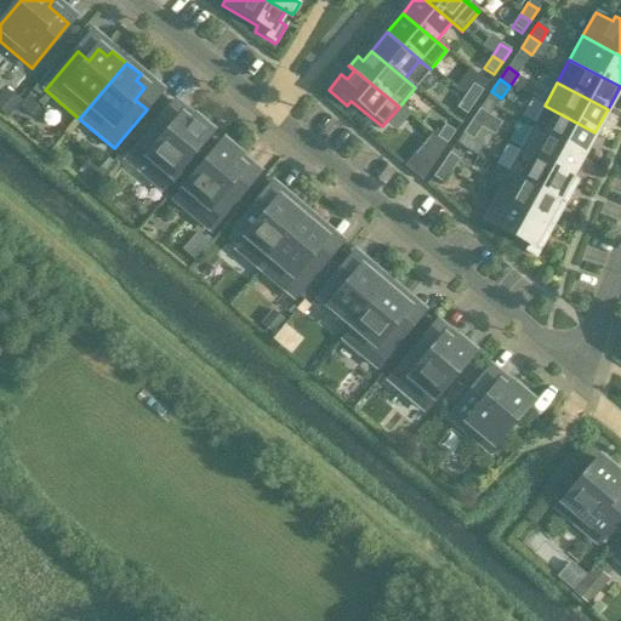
[(465,97),(474,103),(483,91),(472,85),(465,97)]
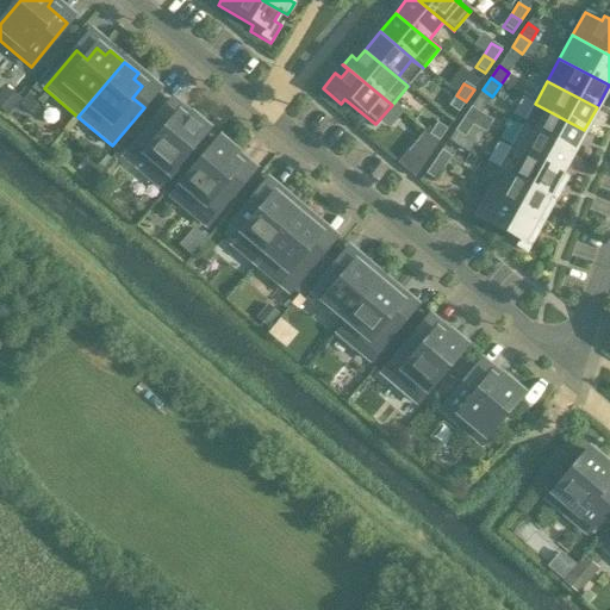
[(466,101),(456,95),(448,107),(458,113),(466,101)]
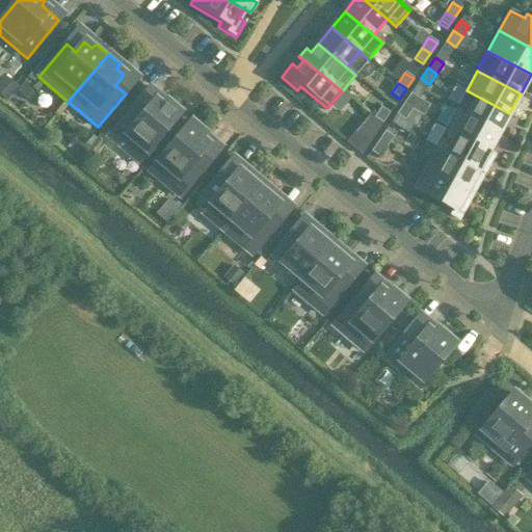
[(467,90),(456,109),(499,133),(509,113),(467,90)]
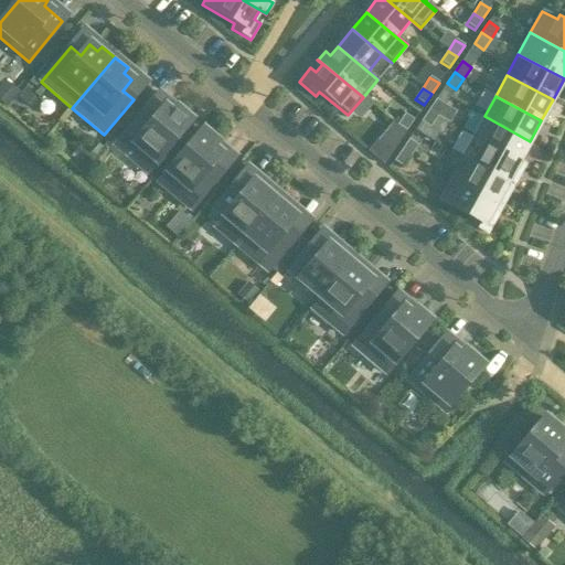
[(435,100),(428,112),(437,118),(445,107),(435,100)]
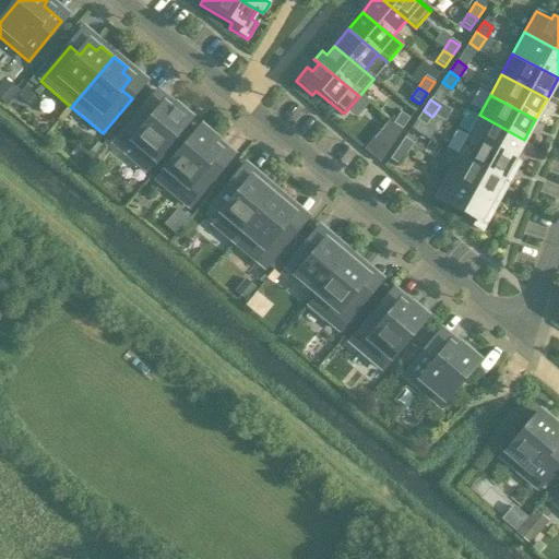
[(114,144),(145,170),(189,119),(176,108),(171,114),(164,106),(154,117),(144,108),(114,144)]
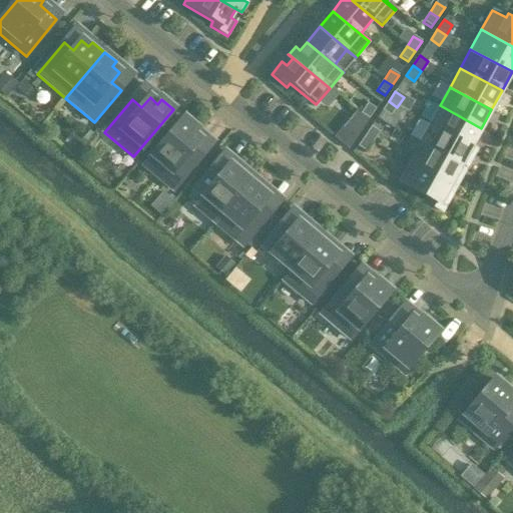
[(397,107),(389,101),(382,111),(390,117),(397,107)]
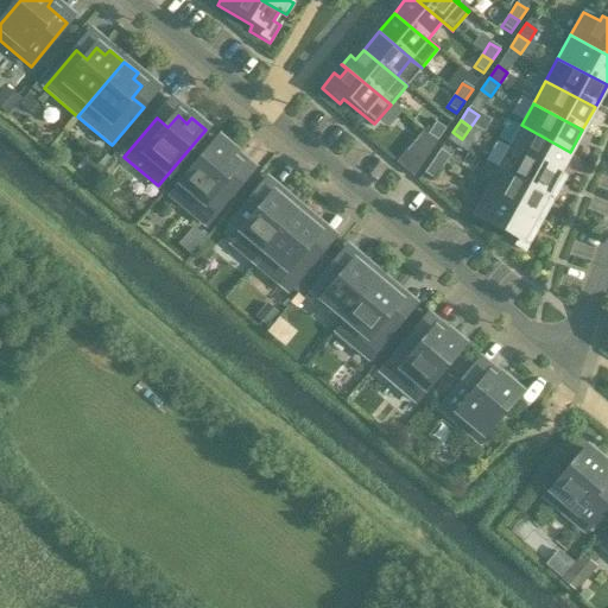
[(426,135),(437,141),(445,130),(435,124),(428,134),(426,135)]
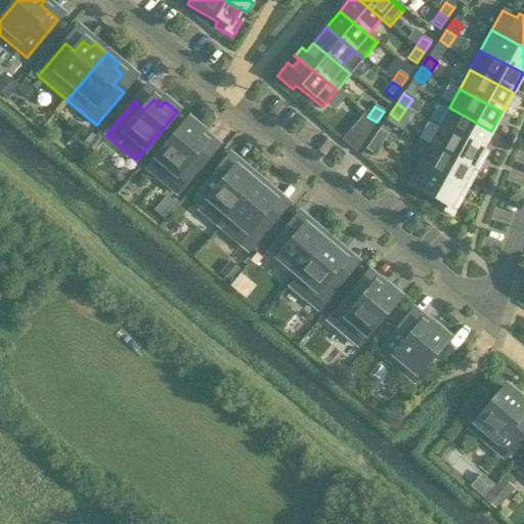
[(438,127),(480,150),(491,131),(449,107),(438,127)]
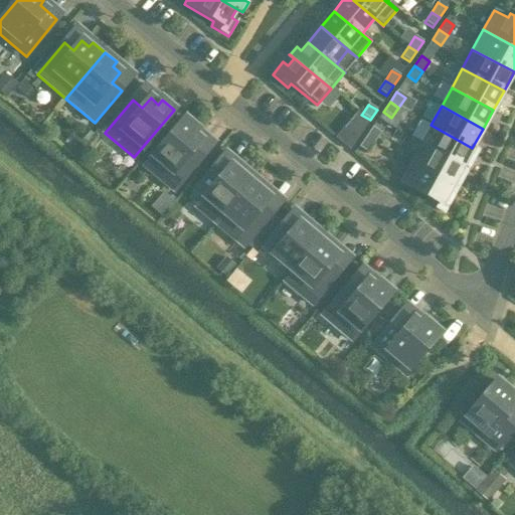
[(359,112),(336,139),(349,150),(363,130),(370,120),(361,115),(362,114),(359,112)]
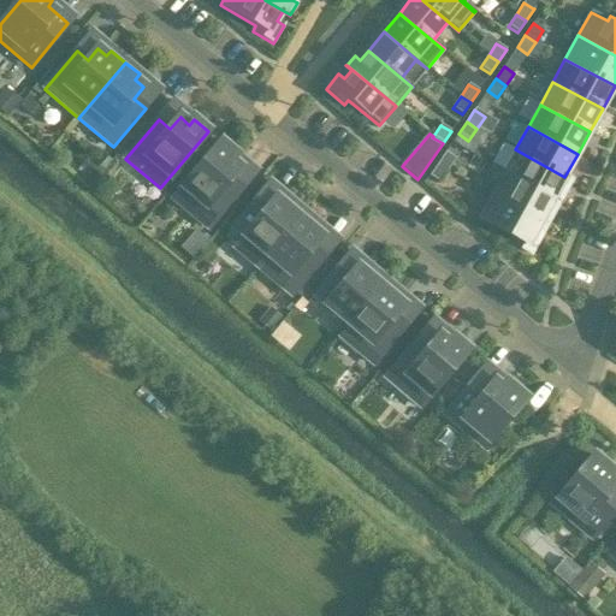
[(221,143),(173,200),(208,230),(242,189),(231,179),(241,169),(231,161),(236,155),(221,143)]
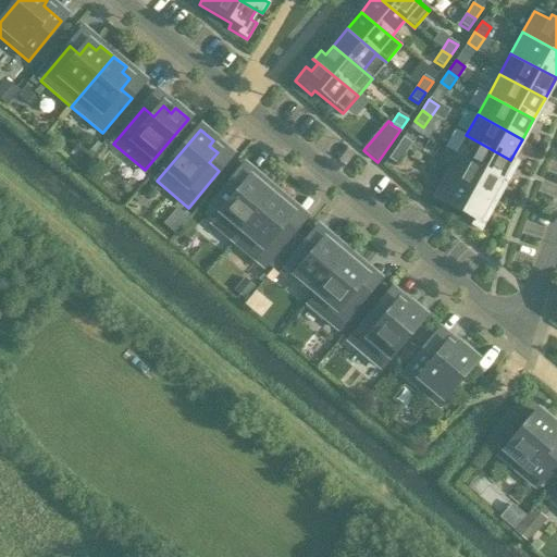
[(506,170),(510,160),(466,135),(455,156),(506,184),(511,173),(506,170)]
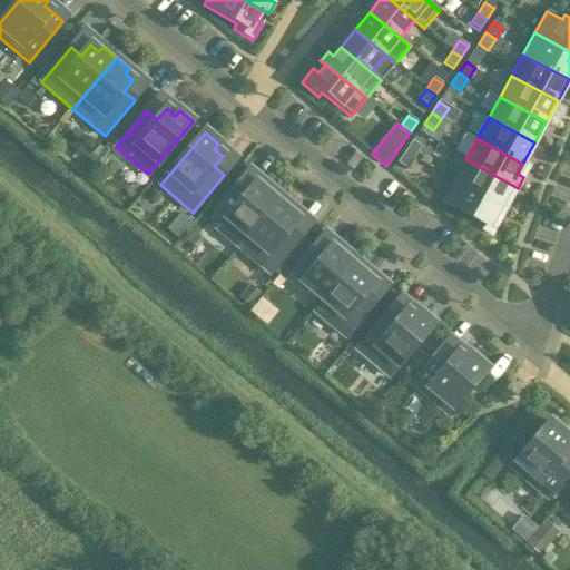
[(404,153),(413,159),(421,148),(412,141),(404,153)]
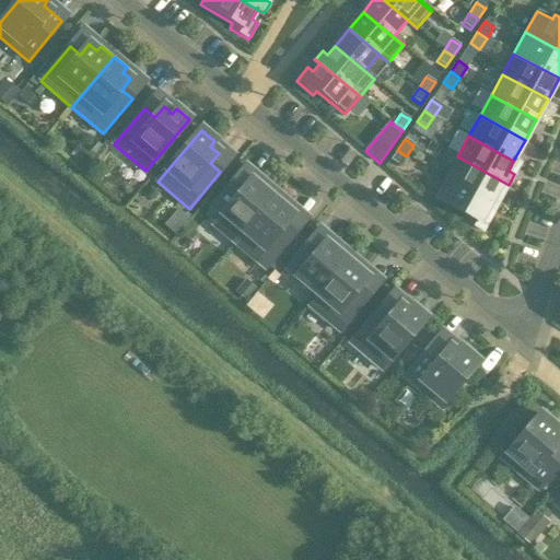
[(406,156),(397,150),(389,161),(399,167),(406,156)]
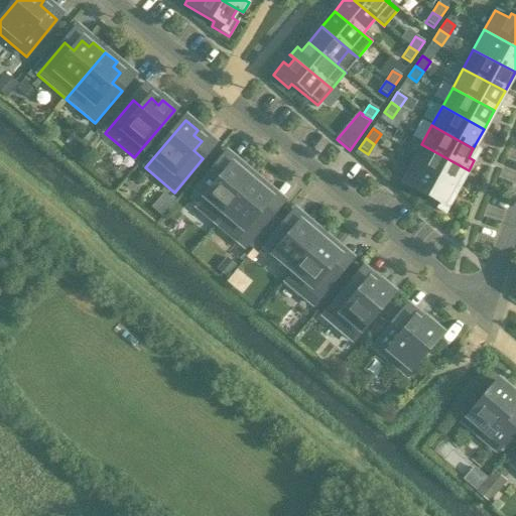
[(410,163),(458,189),(464,179),(458,176),(462,170),(467,173),(469,170),(421,144),(410,163)]
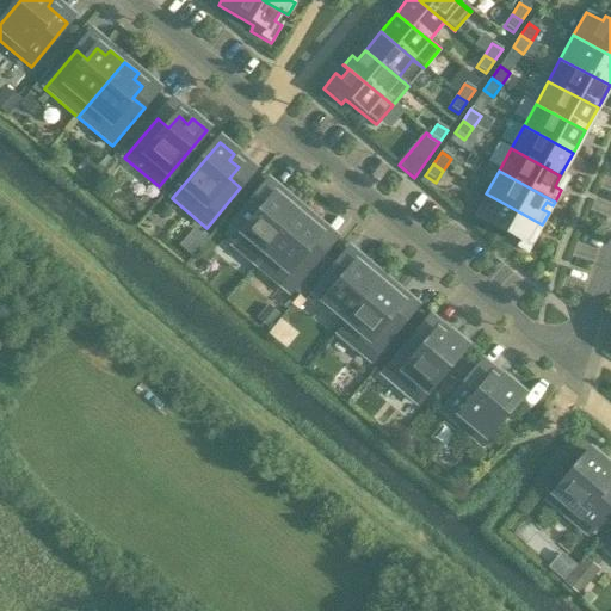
[(542,224),(486,193),(473,217),(508,236),(506,242),(526,253),(536,235),(530,232),(535,221),(542,224)]
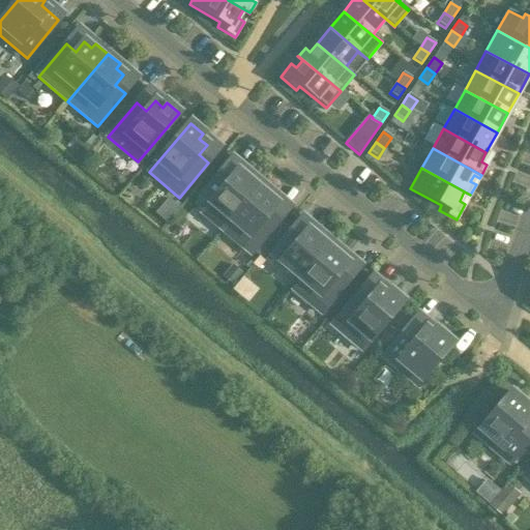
[(222,230),(261,182),(249,173),(245,177),(238,171),(230,181),(219,173),(193,206),(222,230)]
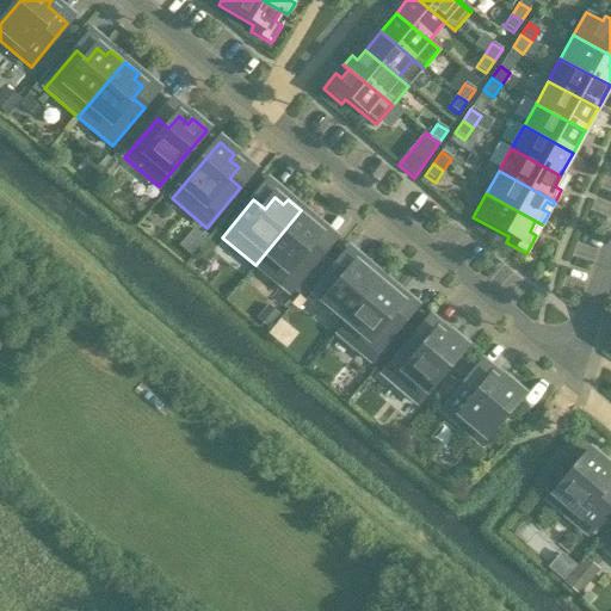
[(315,222),(301,210),(255,265),(290,294),(321,255),(310,246),(320,235),(310,228),(315,222)]
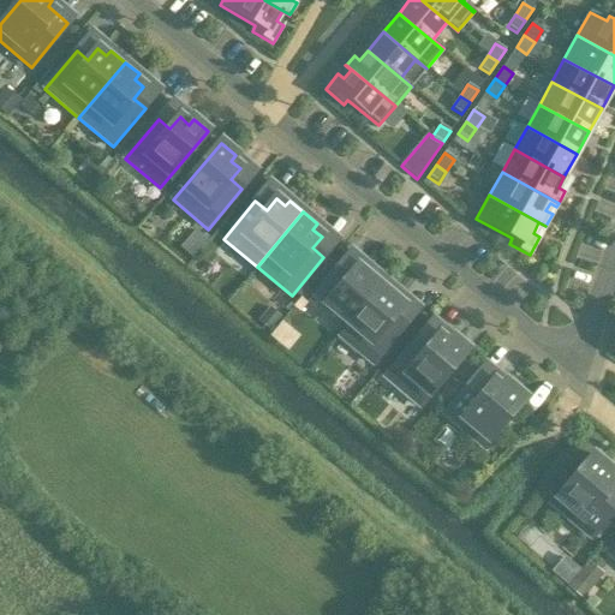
[(339,336),(384,281),(371,269),(366,274),(358,267),(348,279),(336,269),(314,297),(347,324),(338,335),(339,336)]
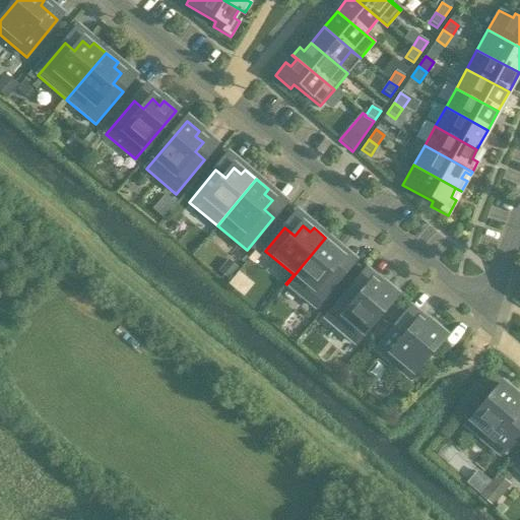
[(325,238),(286,284),(315,309),(342,276),(333,268),(341,258),(333,252),(337,248),(325,238)]
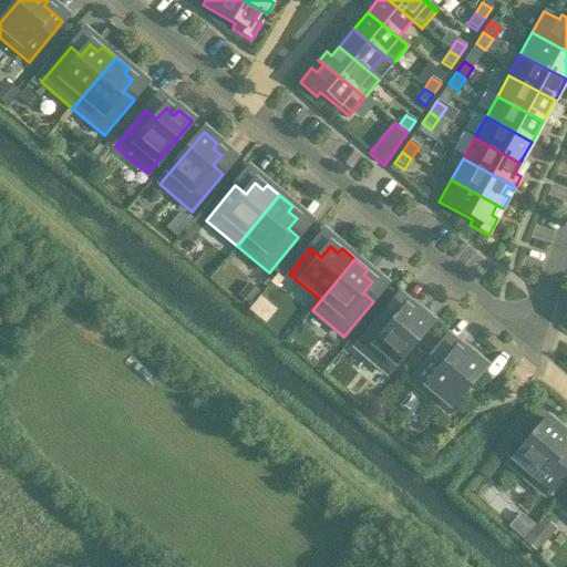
[(354,347),(385,374),(431,322),(418,311),(413,316),(405,309),(397,319),(385,310),(354,347)]
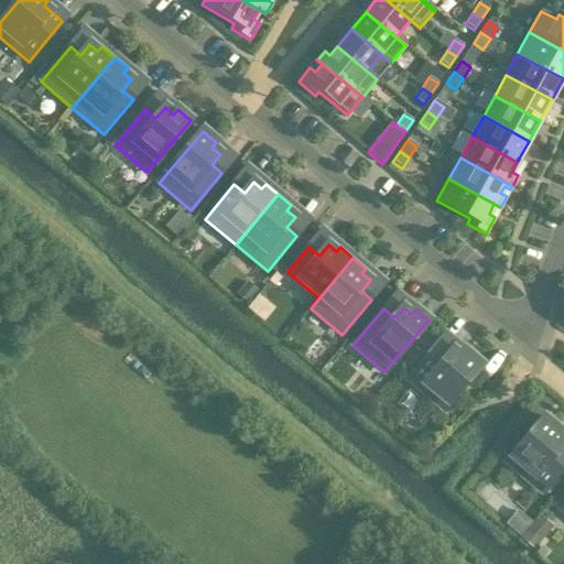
[(444,411),(481,365),(465,350),(461,356),(442,340),(408,380),(444,411)]
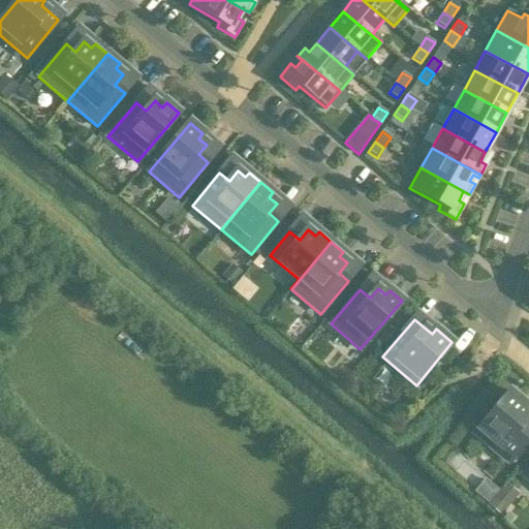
[(527,405),(510,392),(475,435),(508,463),(528,437),(528,415),(523,410),(527,405)]
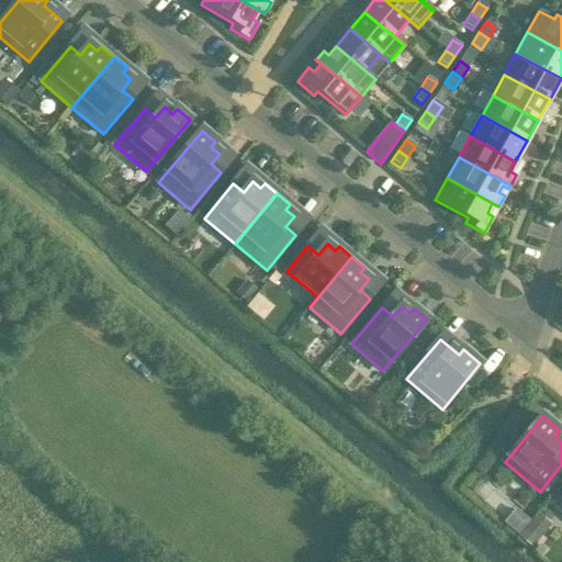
[(527,503),(537,492),(507,468),(497,479),(527,503)]
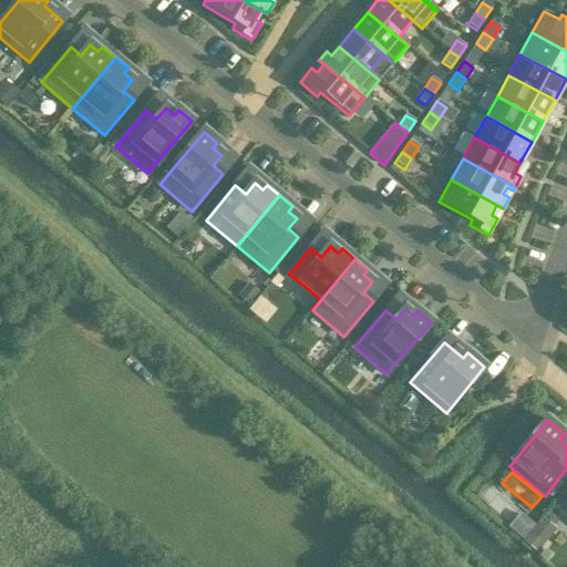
[(545,517),(537,527),(524,517),(514,531),(542,552),(560,528),(545,517)]
